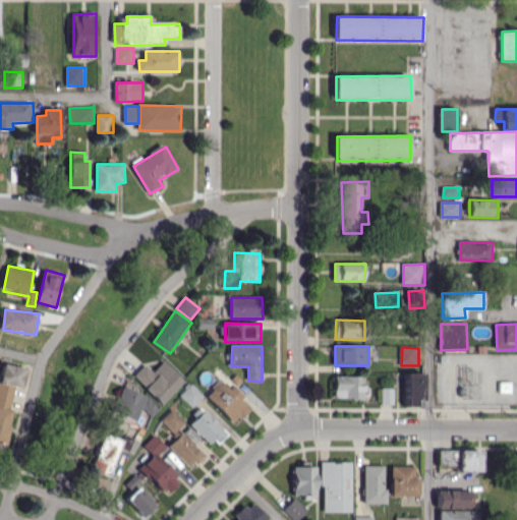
[(185,382),(165,361),(155,372),(147,364),(135,377),(164,404),(185,382)]
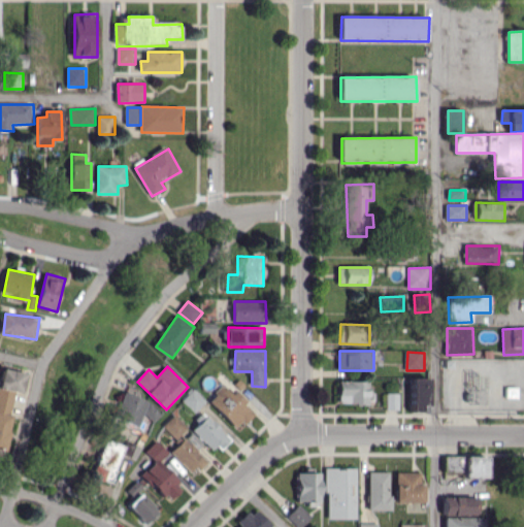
[(27,373),(3,369),(0,385),(0,449),(7,451),(19,393),(23,393),(27,373)]
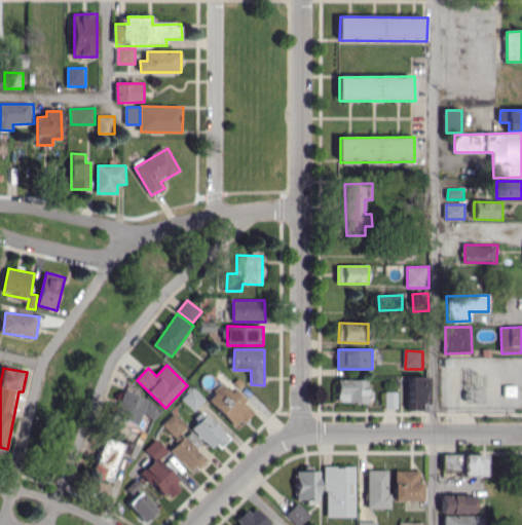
[(427,405),(429,377),(412,376),(411,410),(420,411),(420,405),(427,405)]
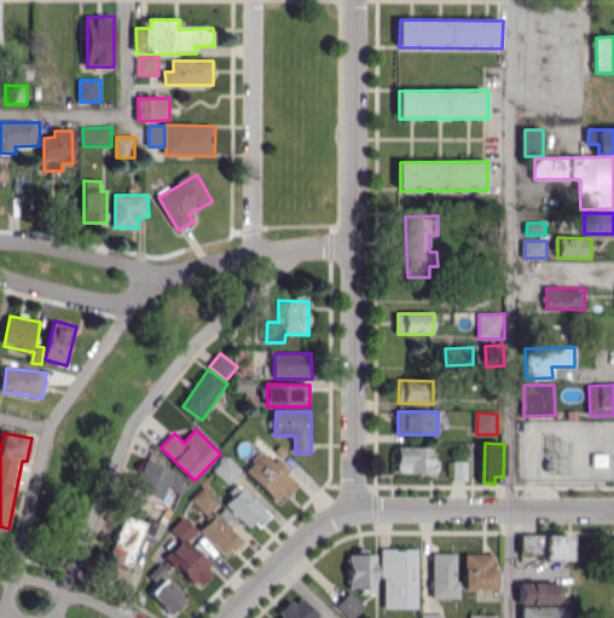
[(399,474),(436,473),(436,448),(399,448),(399,474)]
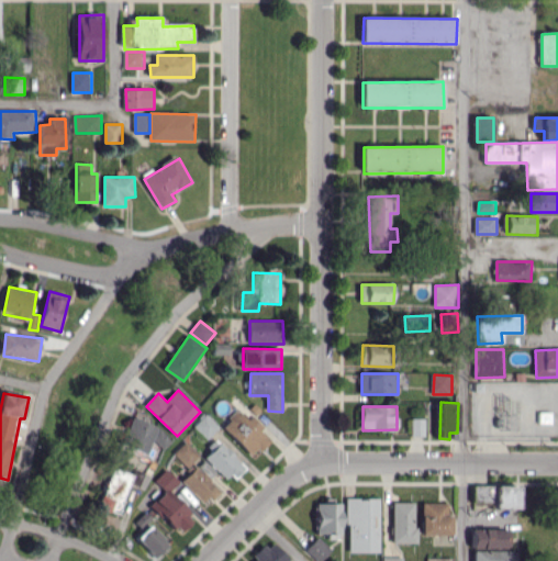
[(224,428),(256,457),(272,439),(241,410),(224,428)]
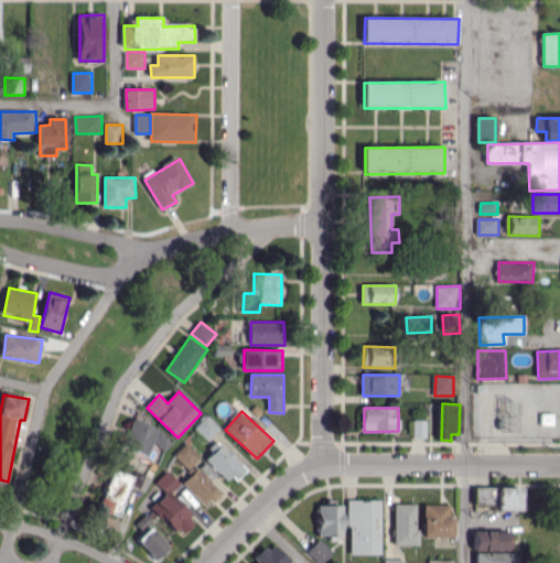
[(223,429),(208,415),(196,428),(211,441),(223,429)]
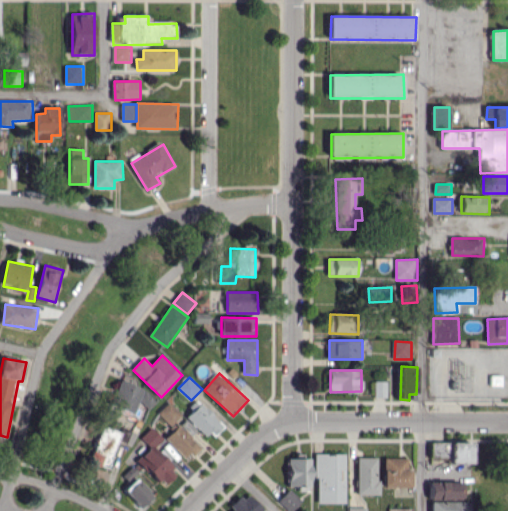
[(135,416),(140,403),(155,408),(160,395),(122,381),(112,408),(135,416)]
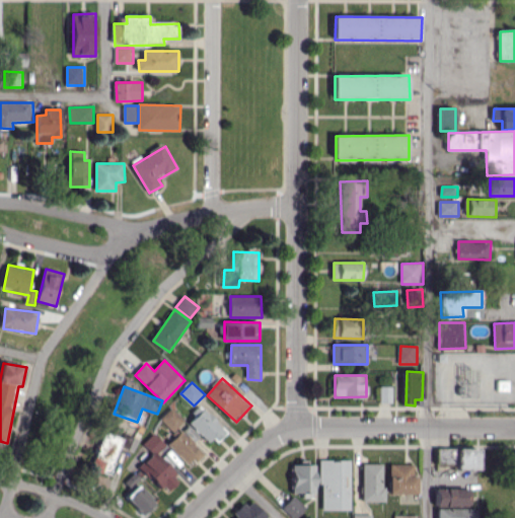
[(381,402),(393,402),(393,386),(381,386),(381,402)]
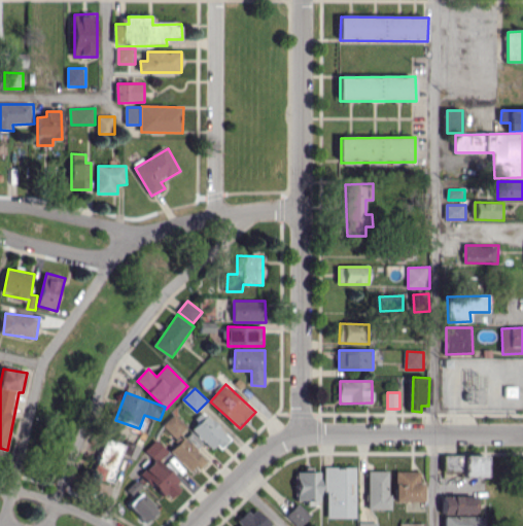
[(218,453),(233,441),(207,413),(193,426),(218,453)]
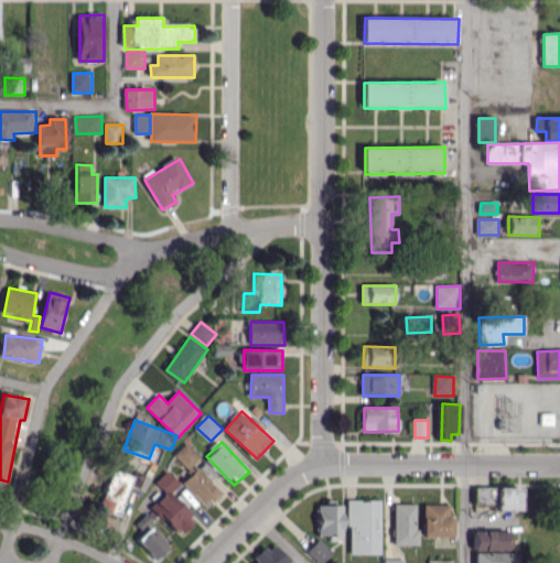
[(176,456),(191,469),(203,457),(189,444),(176,456)]
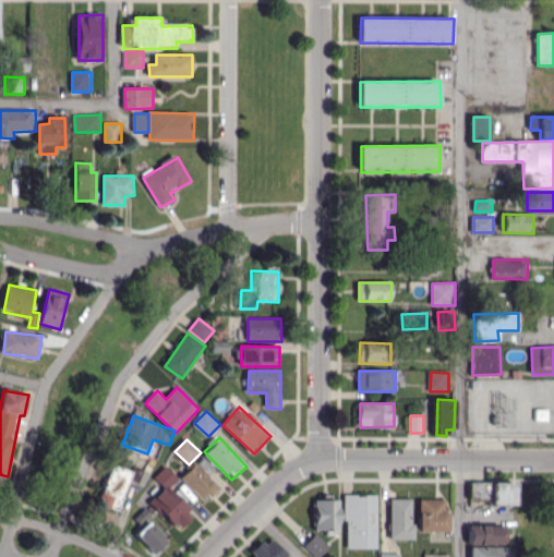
[(204,503),(220,487),(199,463),(182,477),(204,503)]
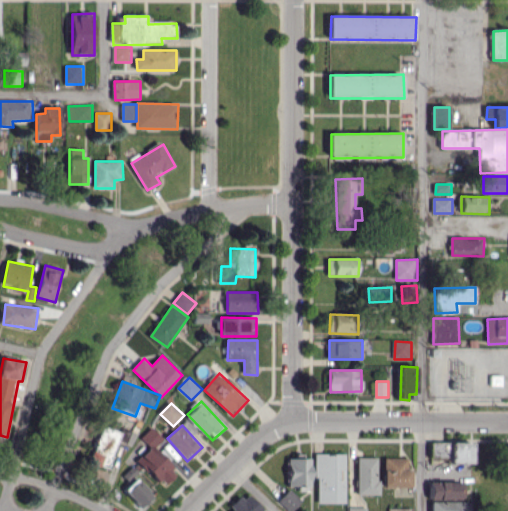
[(123,433),(104,426),(90,462),(109,469),(123,433)]
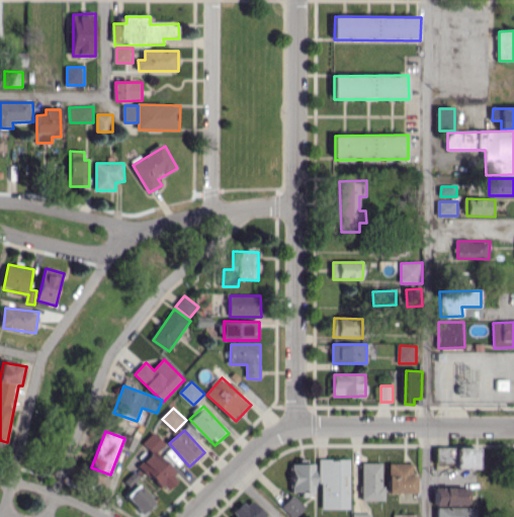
[(158,454),(167,445),(156,433),(145,443),(154,453),(142,465),(168,493),(182,480),(158,454)]
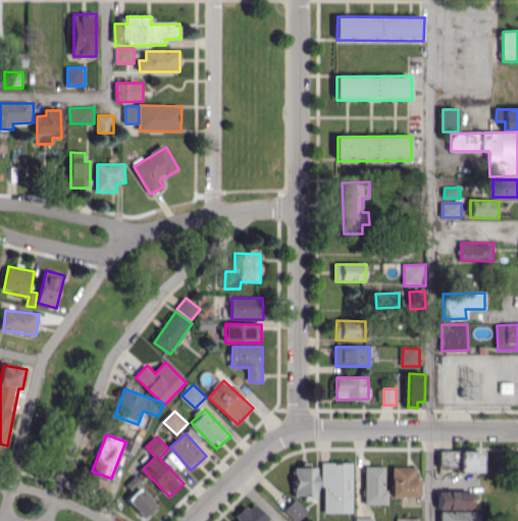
[(482,452),(441,453),(442,467),(460,466),(460,472),(482,472),(482,452)]
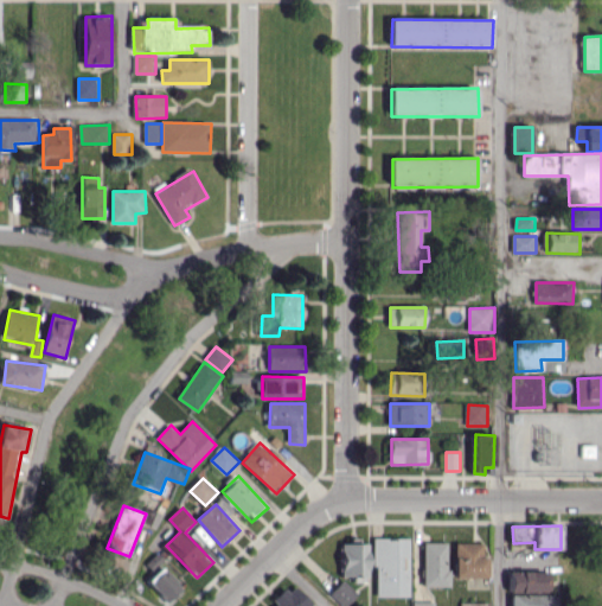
[(410,597),(411,538),(377,538),(376,597),(410,597)]
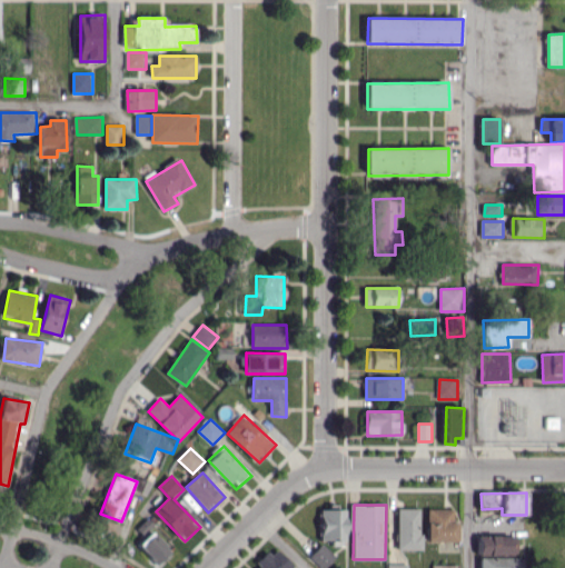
[(398,509),(399,550),(422,550),(422,509),(398,509)]
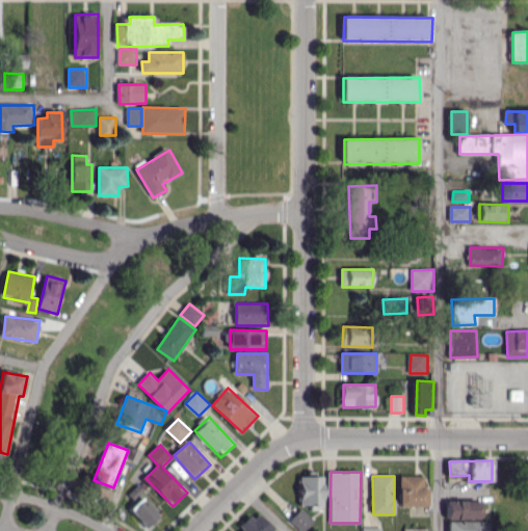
[(401,507),(429,506),(429,488),(425,488),(425,476),(401,476),(401,507)]
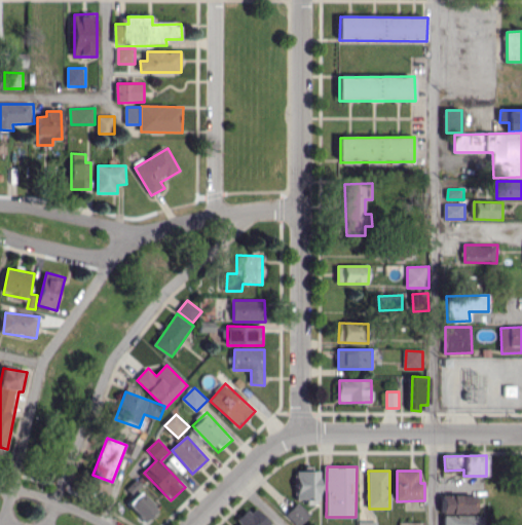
[(321,472),(298,472),(298,499),(308,499),(308,504),(321,504),(321,472)]
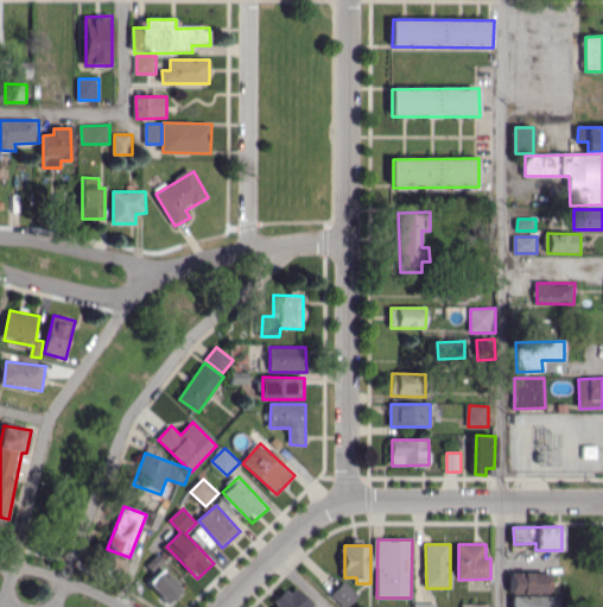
[(167,562),(160,554),(147,566),(154,574),(167,562)]
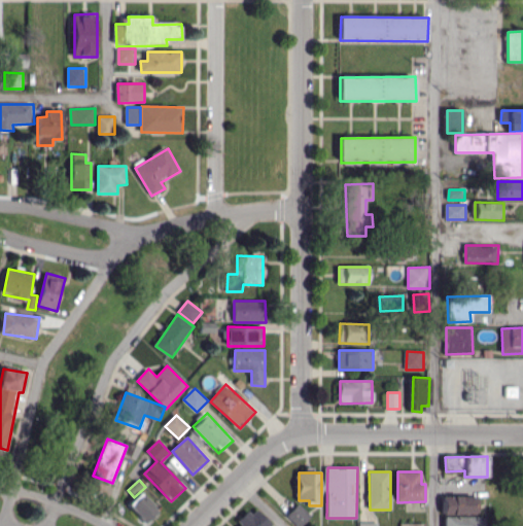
[(147,524),(160,512),(142,492),(129,504),(147,524)]
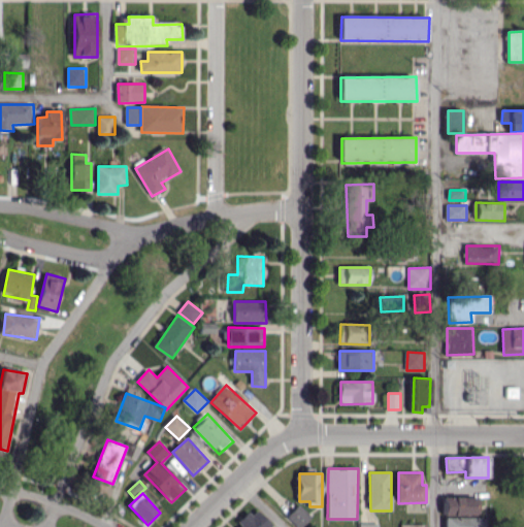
[(477,497),(445,497),(445,516),(477,516),(477,497)]
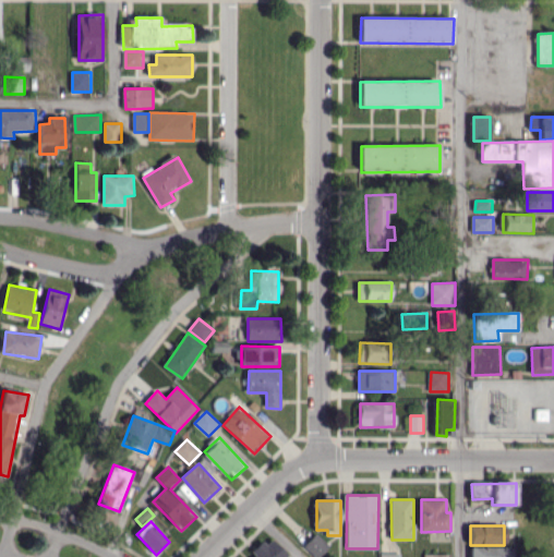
[(320,556),(330,546),(317,533),(305,546),(316,556),(320,556)]
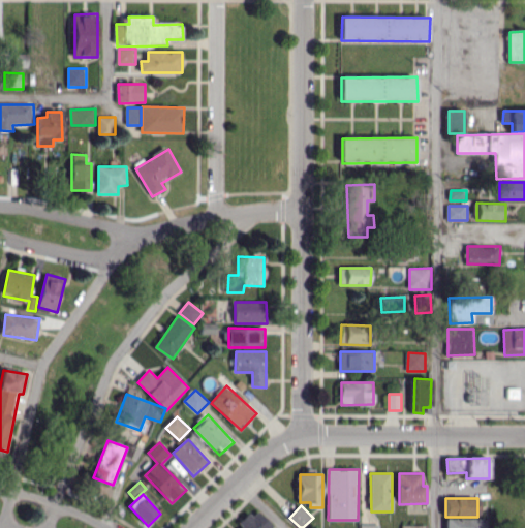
[(275,527),(257,509),(239,527),(275,527)]
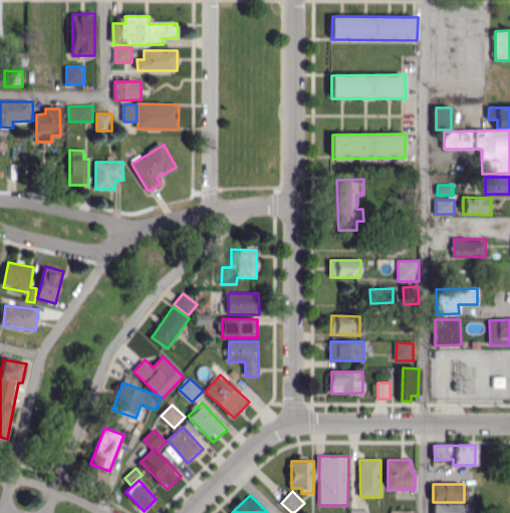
[(471,512),(471,503),(435,505),(435,512),(471,512)]
